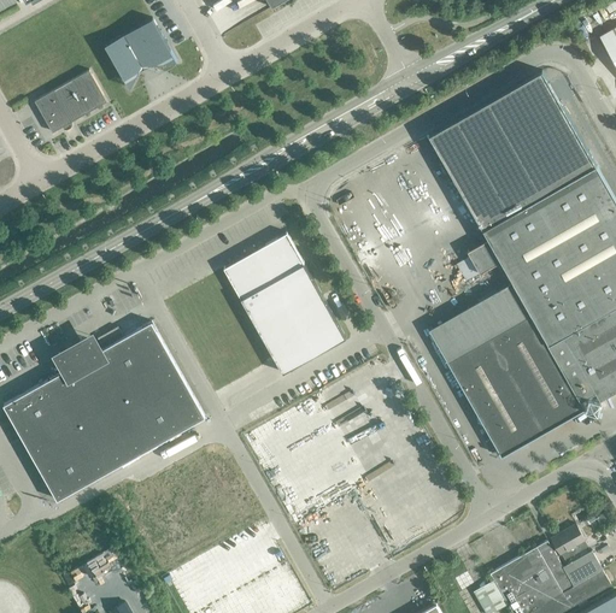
[(264,0),(270,10),(287,0),(264,0)]
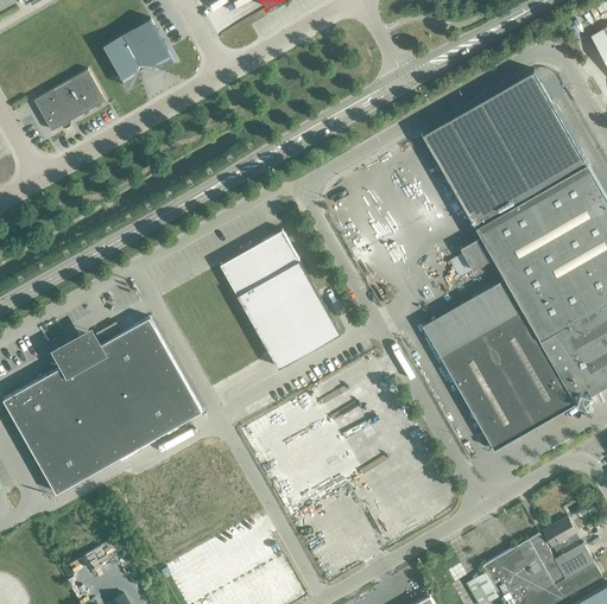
[(145,67),(174,63),(149,20),(102,48),(126,89),(137,72),(145,67)]
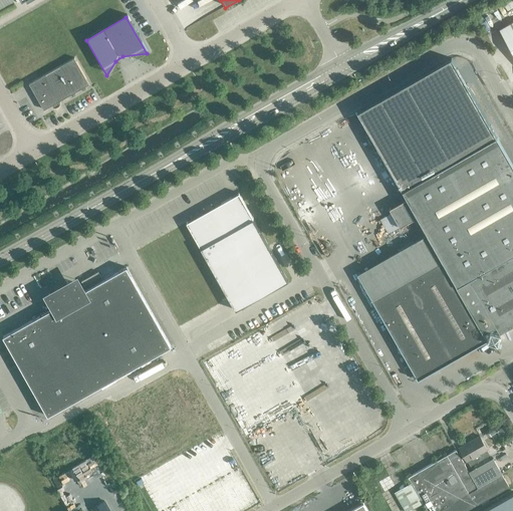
[(512,23),(498,32),(512,58),(512,23)]
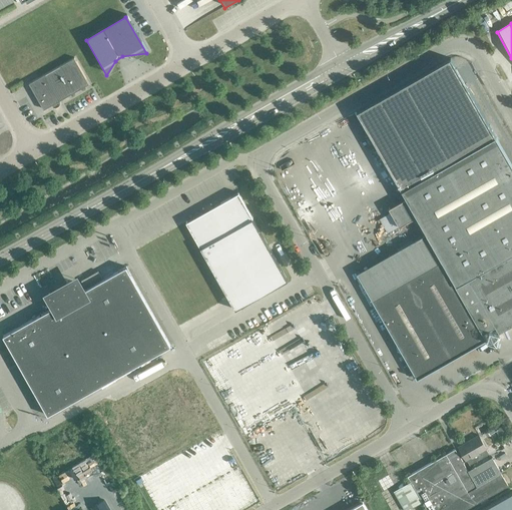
[(73,60),(27,86),(42,112),(51,107),(52,109),(54,109),(58,107),(59,105),(58,103),(87,86),(73,60)]
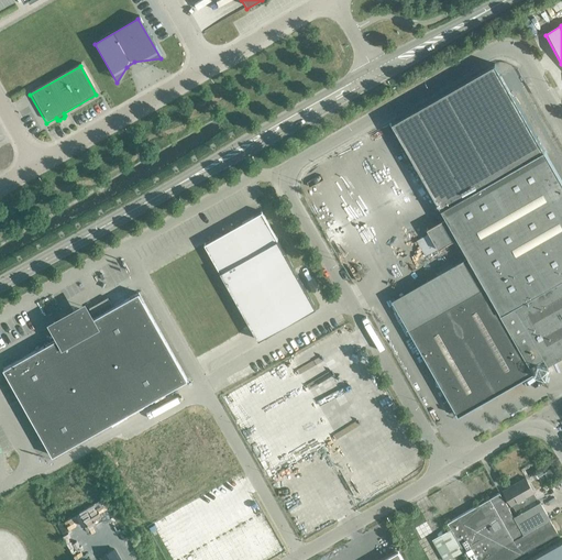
[(551,168),(542,153),(493,67),(390,125),(433,201),(444,221),(426,232),(429,239),(453,226),(551,168)]
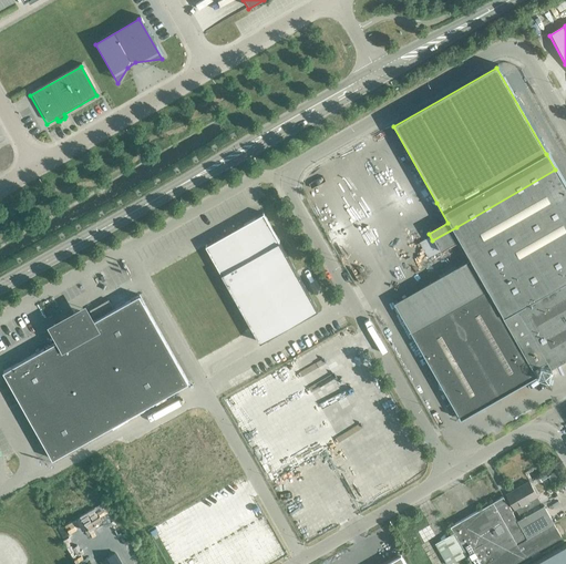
[(47,77),(38,81),(41,86),(49,83),(47,77)]
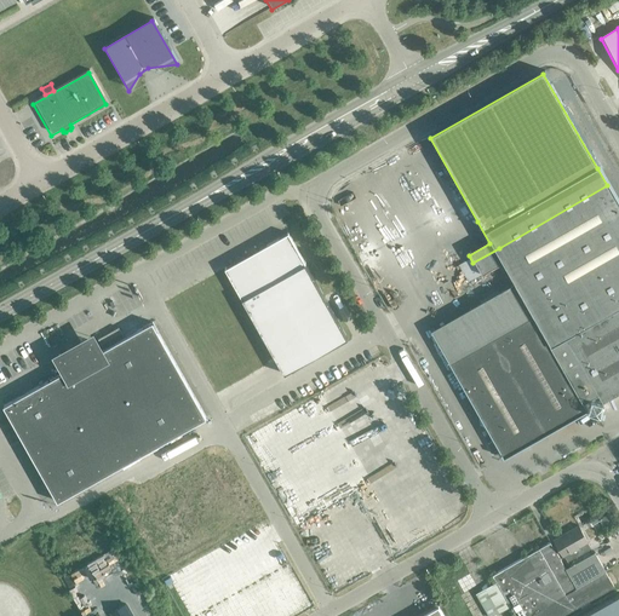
[(618,206),(607,185),(499,248),(525,293),(565,363),(591,409),(618,393),(618,206)]
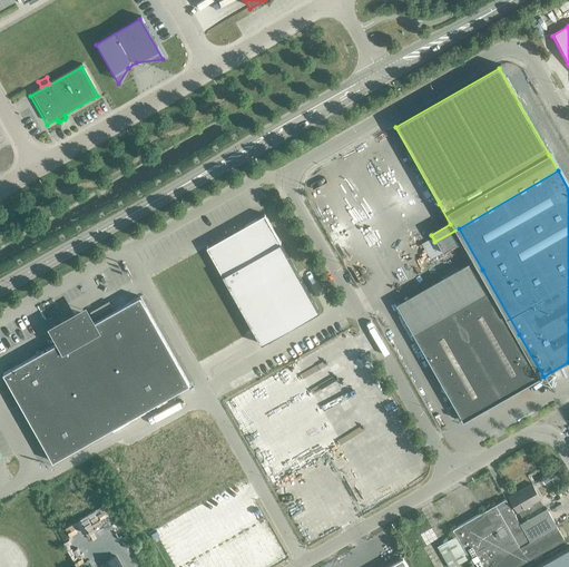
[(316,315),(262,218),(204,251),(258,348),(316,315)]
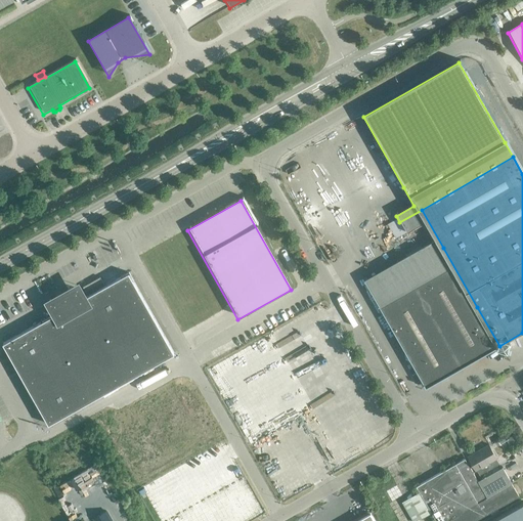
[(424,224),(434,242),(363,281),(379,309),(425,389),(499,346),(477,307),(443,248),(422,210),(399,222),(406,234),(424,224)]
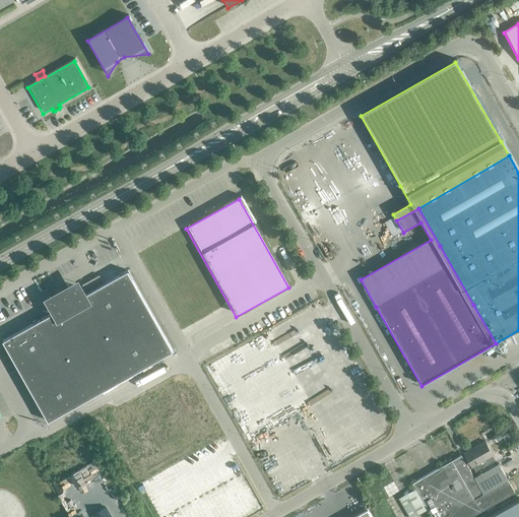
[(112,237),(99,244),(106,258),(119,251),(112,237)]
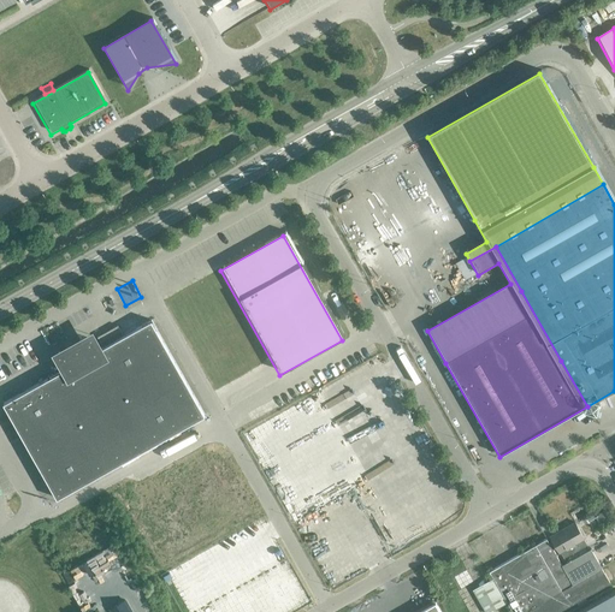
[(203,419),(149,324),(96,354),(90,343),(74,352),(60,360),(66,370),(3,406),(55,501),(184,429),(203,419)]
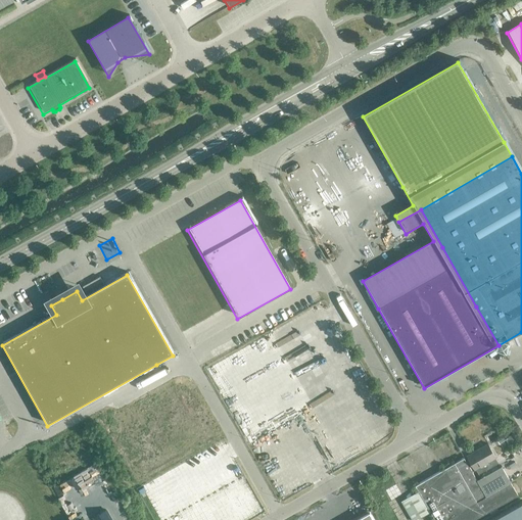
[(486,446),(466,459),(473,472),(474,471),(477,477),(485,472),(482,467),(494,460),(486,446)]
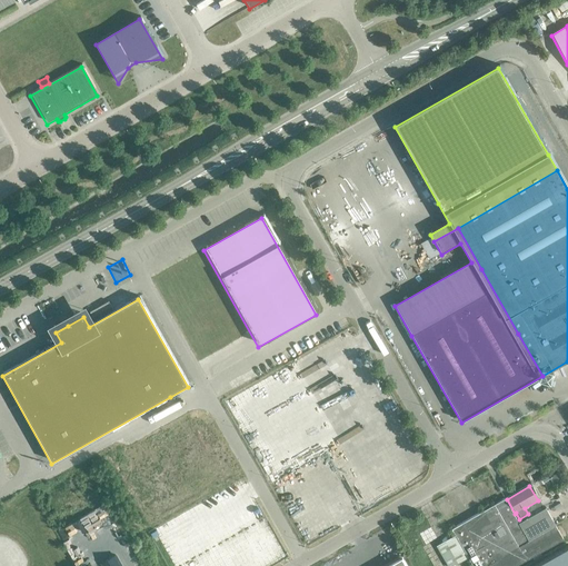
[(504,502),(451,532),(455,538),(436,548),(445,565),(458,565),(468,560),(470,565),(518,565),(561,542),(554,528),(528,543),(518,525),(517,525),(504,502)]
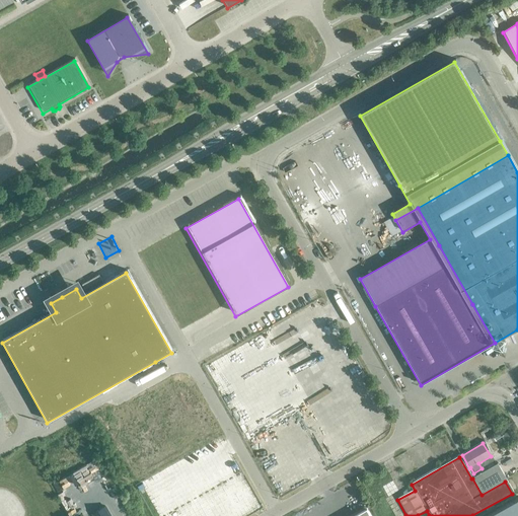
[(496,465),(472,478),(482,495),(505,482),(496,465)]
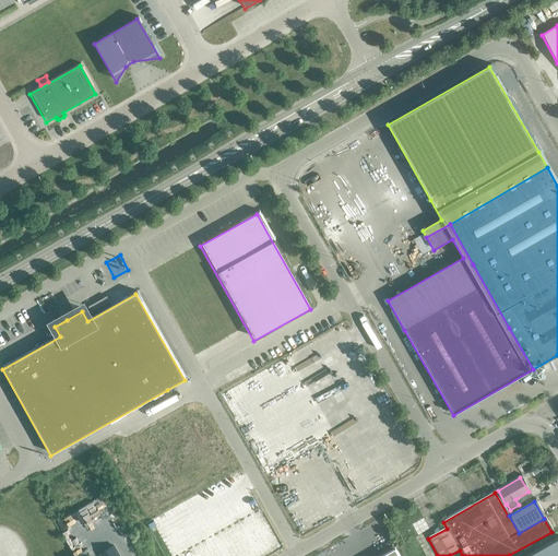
[(557,555),(557,539),(557,537),(524,555),(557,555)]
